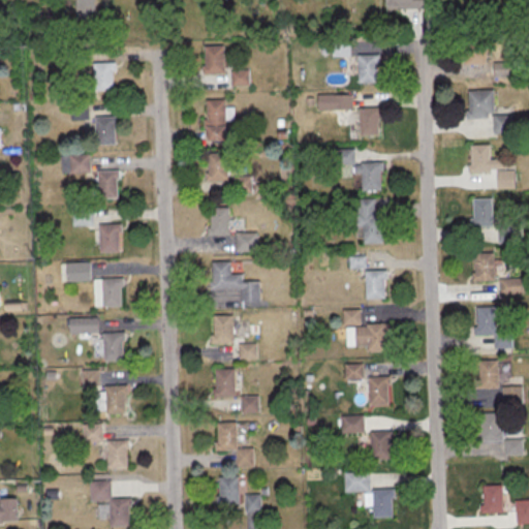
[(380,0),(380,9),(426,9),(426,0),(380,0)]
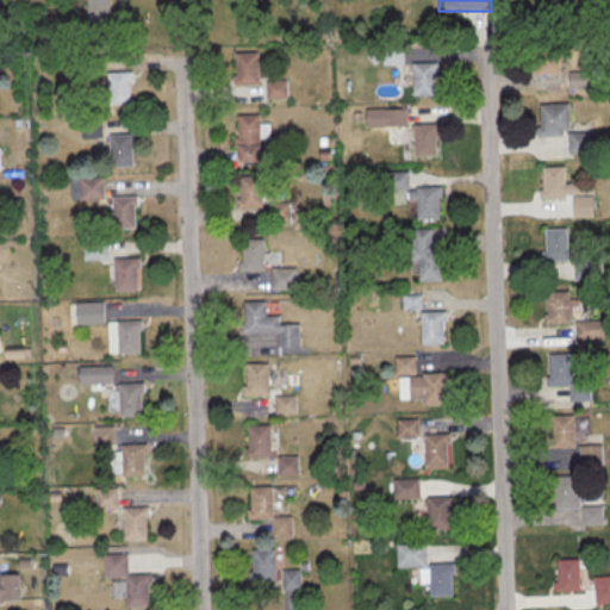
[(559,41),(534,41),(534,74),(559,74),(559,41)]
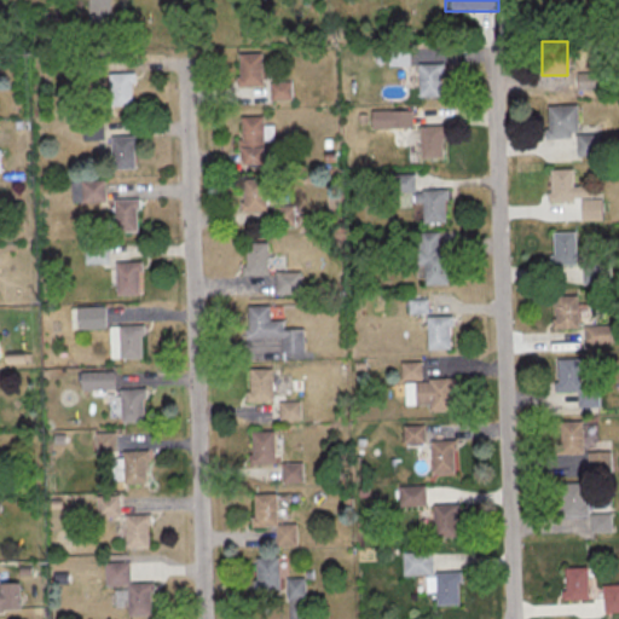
[(388,65),(405,65),(405,50),(388,50),(388,65)]
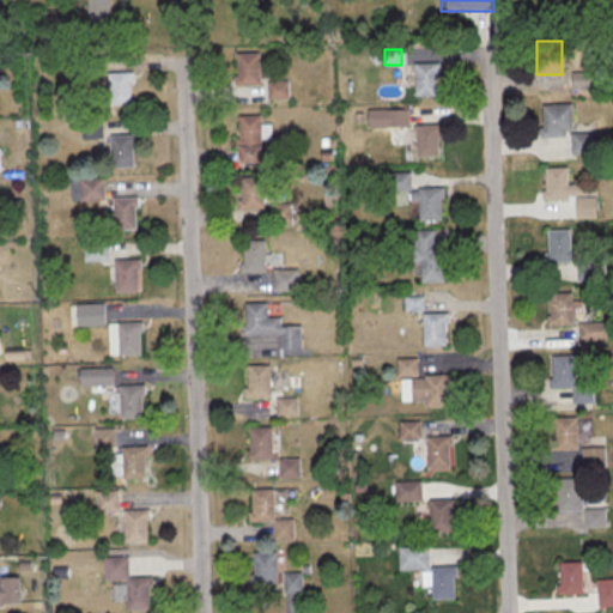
[(262,53),(238,53),(238,85),(262,85),(262,53)]
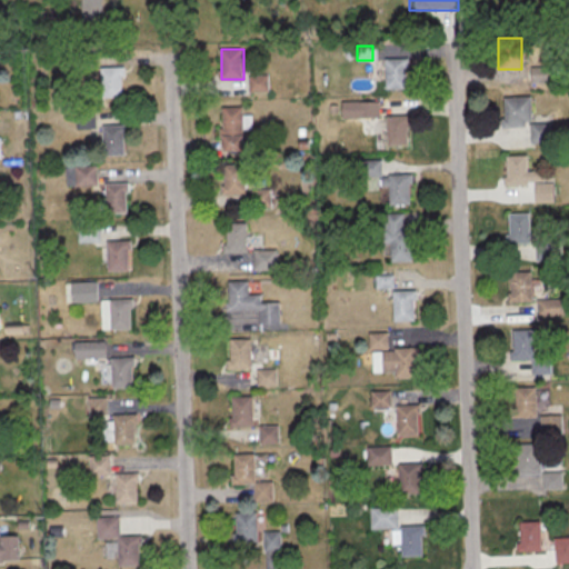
[(382,89),(406,89),(406,59),(382,59),(382,89)]
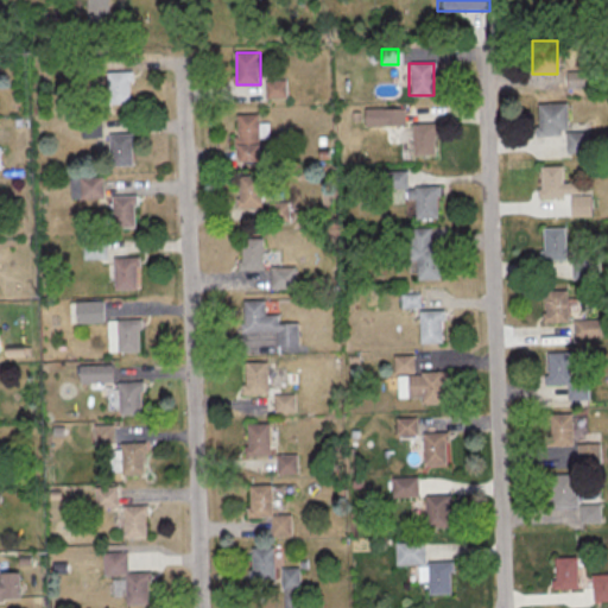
[(134,71),(109,71),(109,103),(134,103),(134,71)]
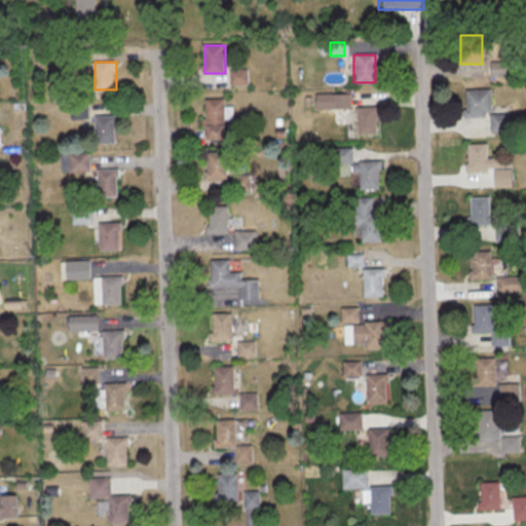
[(518,62),(489,62),(489,76),(518,76),(518,62)]
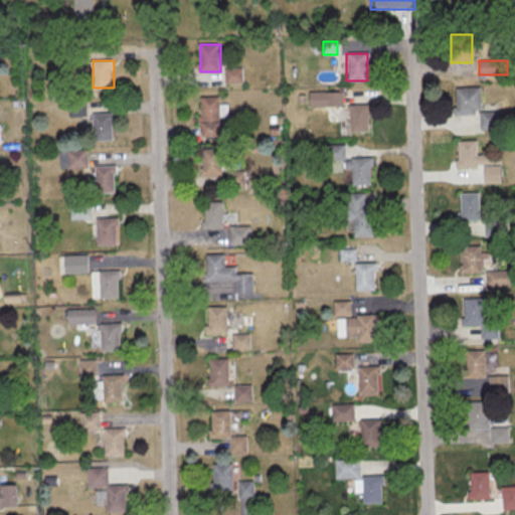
[(243,68),(227,68),(227,83),(243,83),(243,68)]
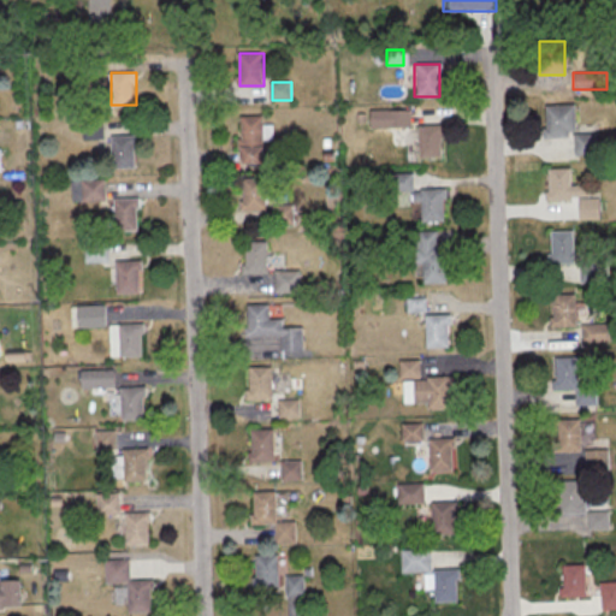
[(572,106),(542,106),(542,137),(573,137),(573,155),(594,155),(594,134),(572,134),(572,106)]
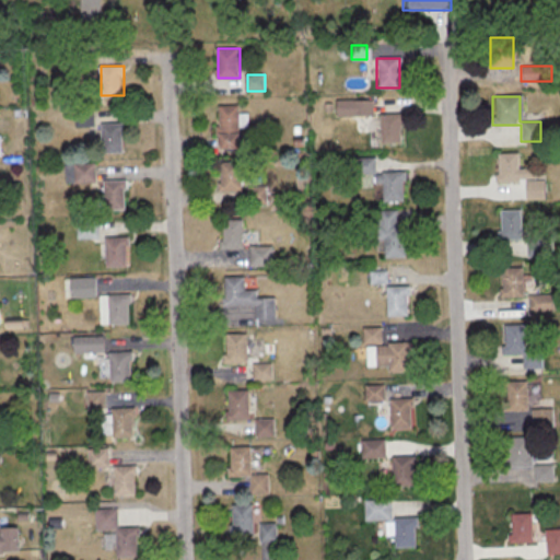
[(243,105),(220,105),(220,150),(243,150),(243,105)]
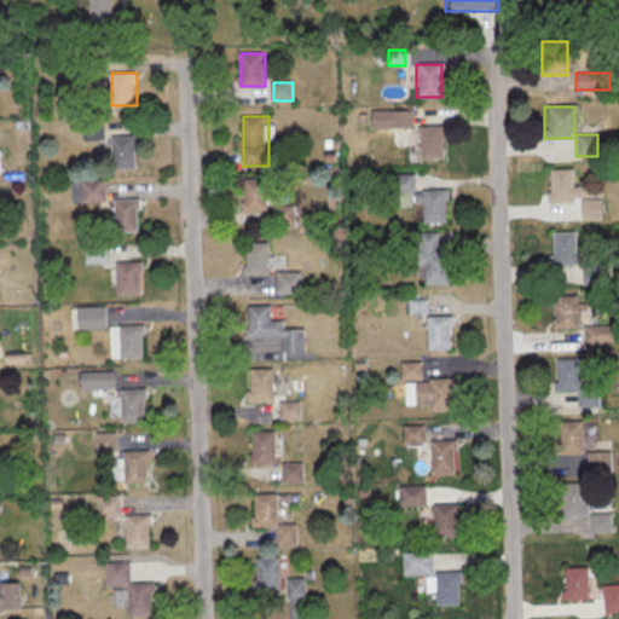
[(443,160),(443,127),(418,127),(418,160),(443,160)]
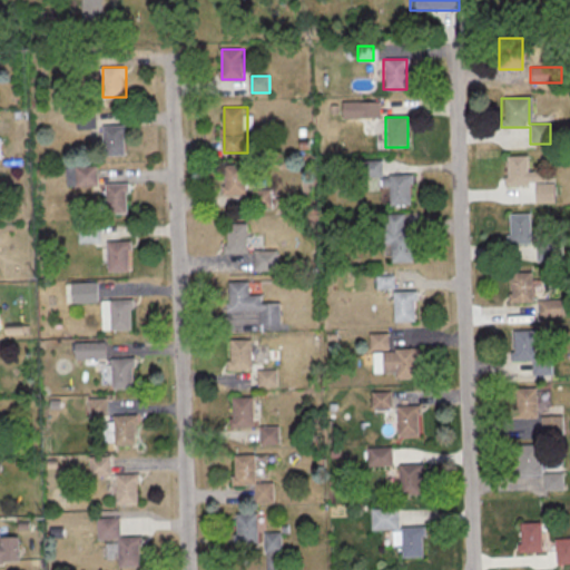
[(106,125),(106,155),(127,155),(127,125),(106,125)]
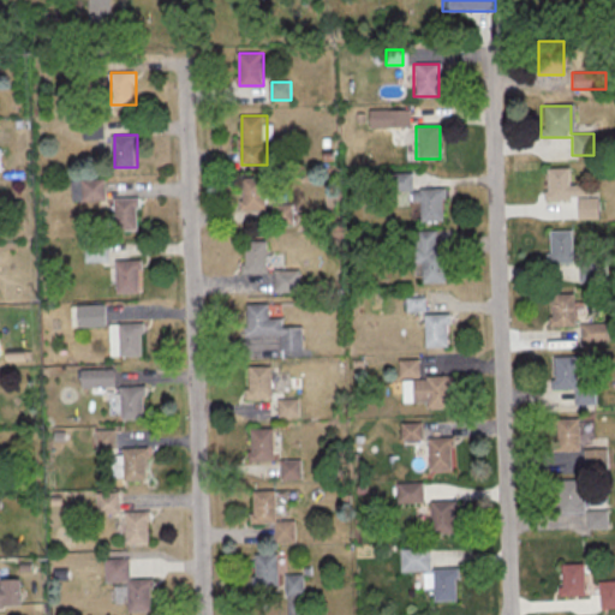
[(575,219),(596,219),(596,197),(586,197),(586,185),(567,185),(567,168),(543,168),(544,201),(575,201),(575,219)]
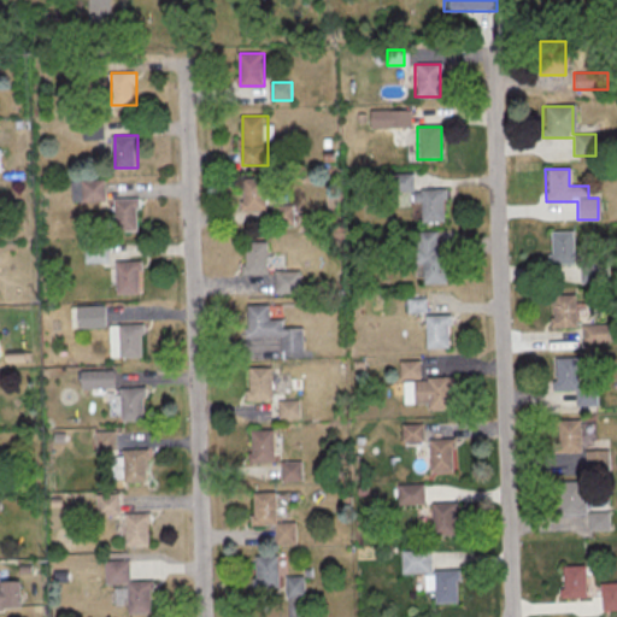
[(268,177),(245,177),(245,210),(268,210),(268,177)]
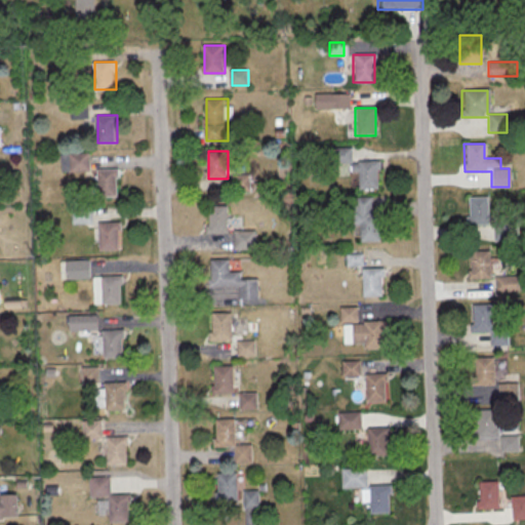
[(63,170),(90,170),(90,153),(63,153),(63,170)]
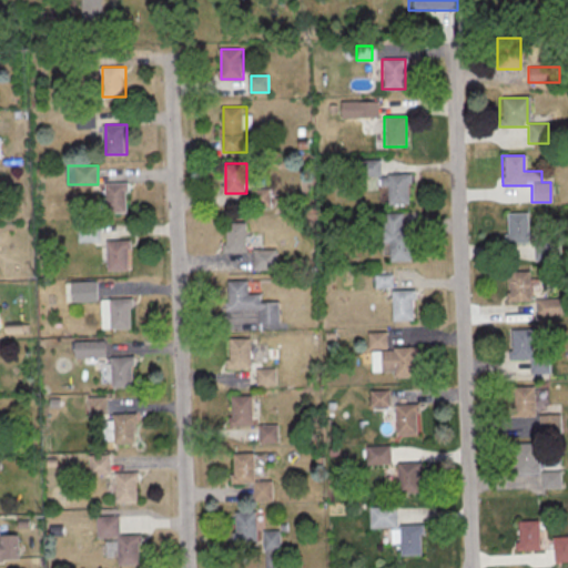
[(384,175),(384,203),(408,203),(408,175),(384,175)]
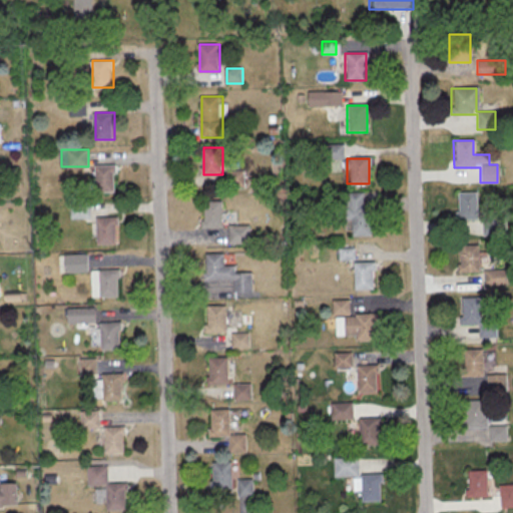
[(116,191),(116,164),(96,164),(96,191),(116,191)]
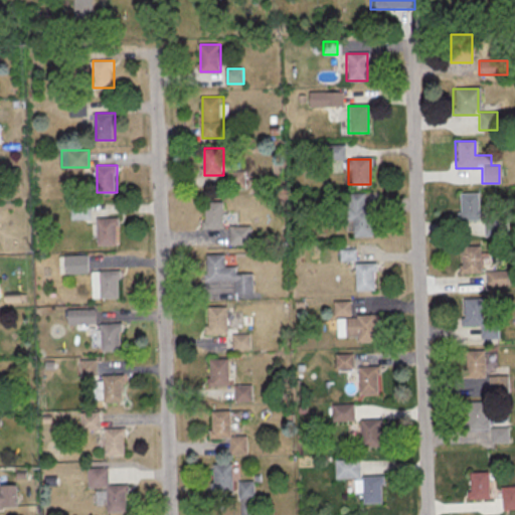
[(345,220),(351,220),(351,236),(371,236),(371,208),(364,208),(364,193),(345,193),(345,220)]
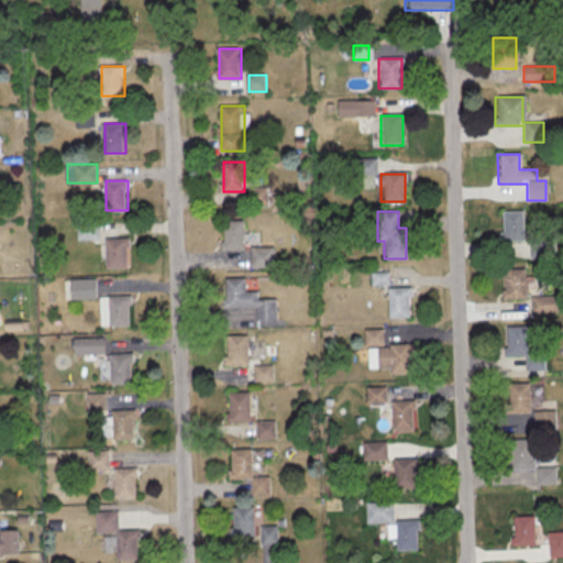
[(522,241),(521,211),(500,211),(500,241),(522,241)]
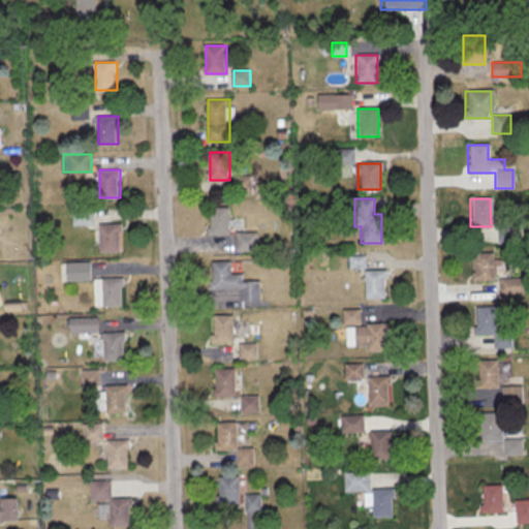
[(230,207),(211,207),(211,235),(230,235),(230,207)]
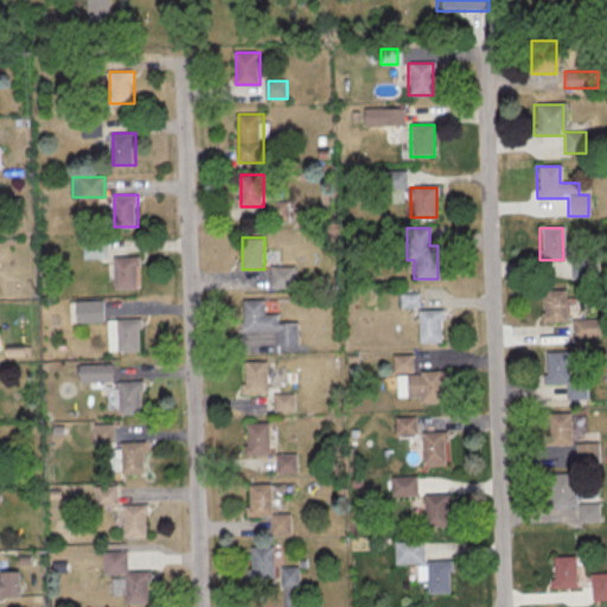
[(84,238),(84,257),(108,257),(108,238),(84,238)]
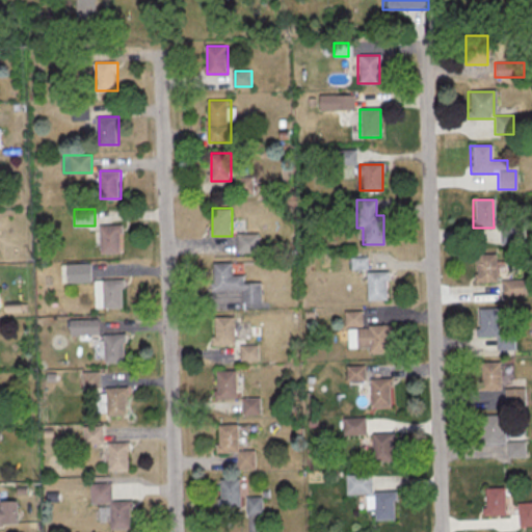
[(123,253),(123,224),(102,224),(103,253),(123,253)]
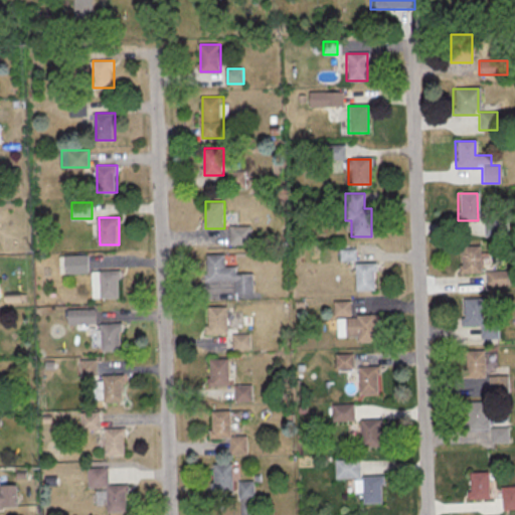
[(483,218),(483,235),(507,235),(507,218),(483,218)]
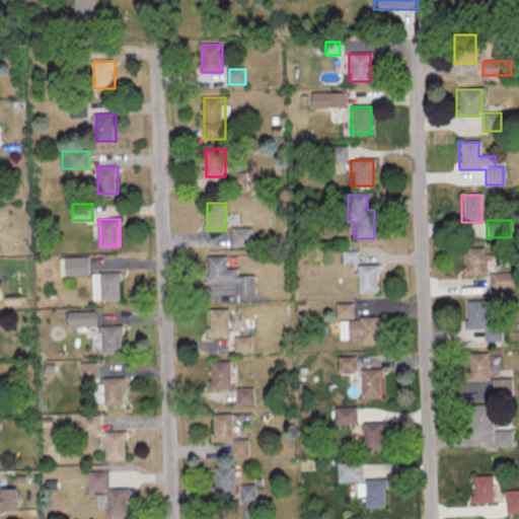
[(253,228),(233,228),(233,245),(253,245),(253,228)]
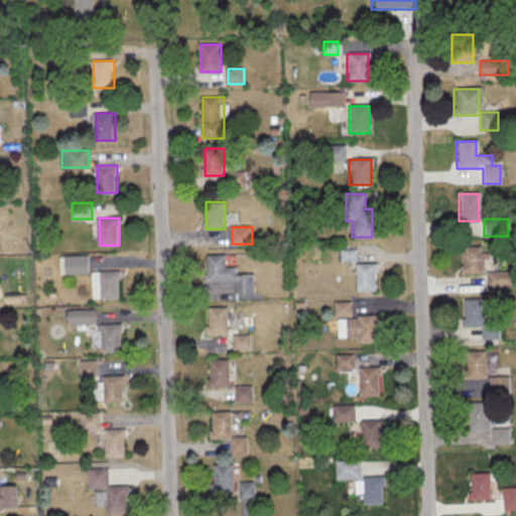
[(460,246),(460,274),(481,274),(481,246),(460,246)]
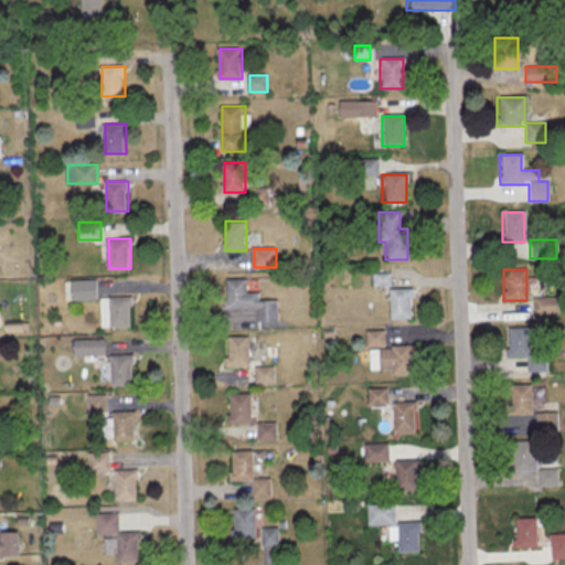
[(276,300),(260,300),(260,290),(249,290),(249,278),(227,278),(227,308),(256,308),(256,322),(276,322),(276,300)]
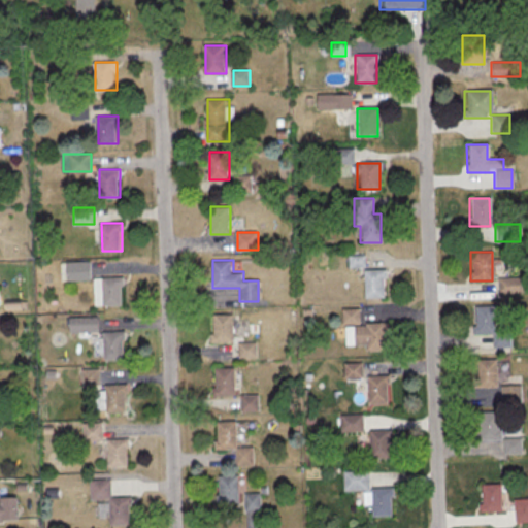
[(92,261),(63,261),(63,279),(92,279),(92,261)]
